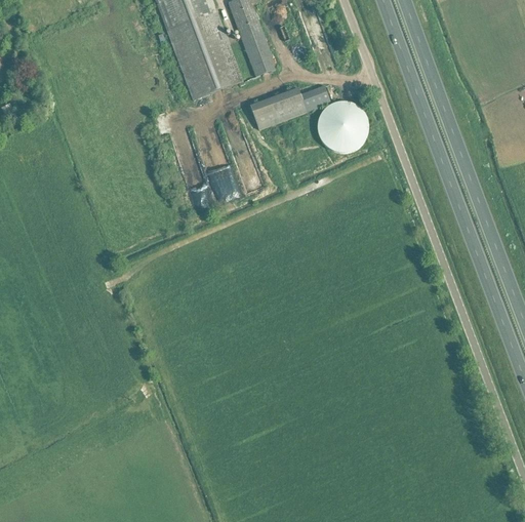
[(194,101),(243,82),(211,0),(156,0),(167,30),(194,101)]
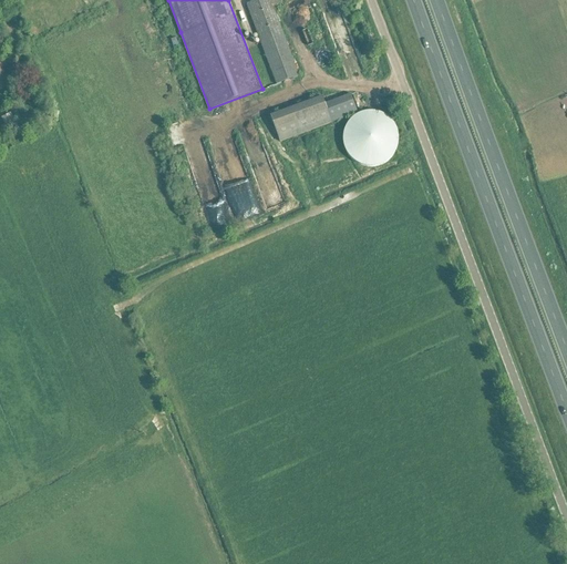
[(253,0),(247,2),(277,82),(299,74),(274,4),(284,1),(284,0),(253,0)]
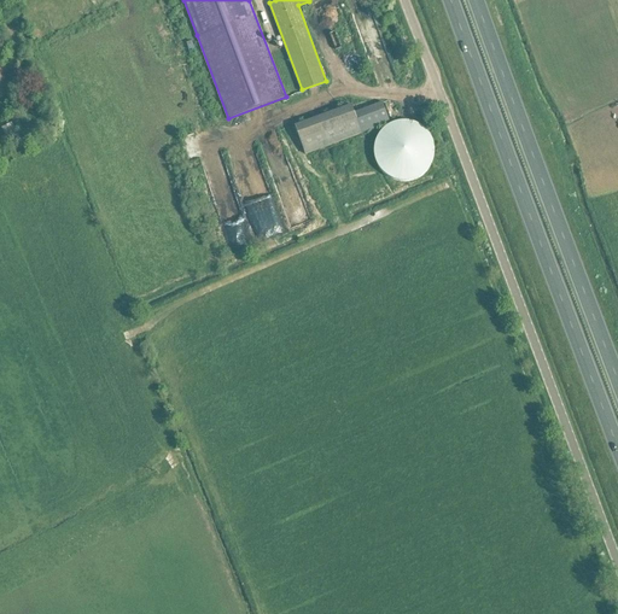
[(0,63),(0,81),(6,79),(3,72),(10,69),(6,60),(0,63)]
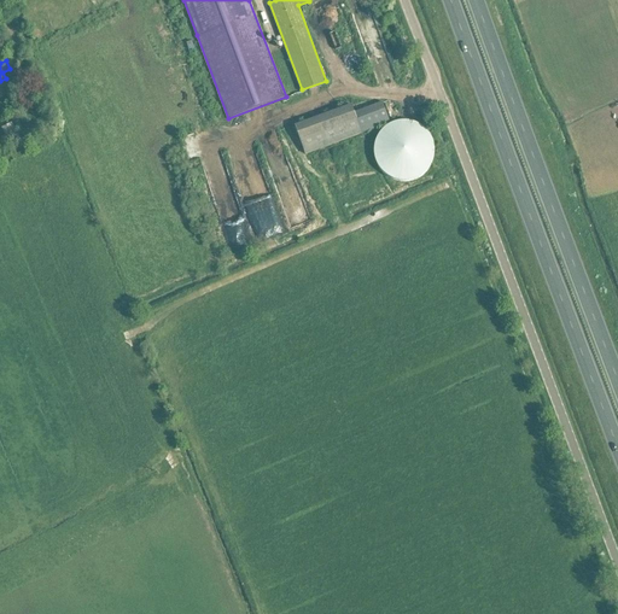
[(17,86),(23,82),(17,69),(12,71),(10,72),(15,81),(17,86)]
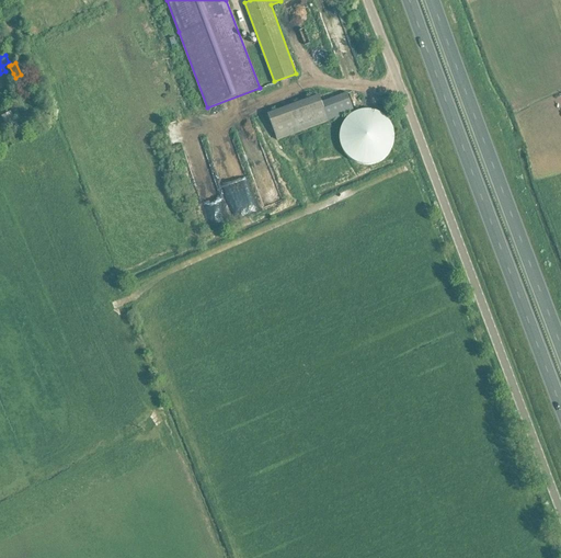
[(320,93),(267,113),(277,138),(329,118),(354,110),(347,91),(322,100),(320,93)]
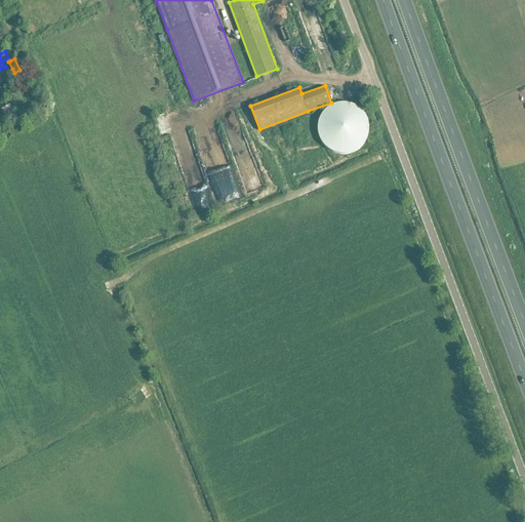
[(352,103),(348,102),(342,101),(338,102),(334,103),(330,105),(326,107),(323,110),(321,114),(319,118),(318,122),(317,126),(318,131),(319,135),(321,139),(323,144),(326,147),(330,149),(334,151),(338,152),(342,153),(348,152),(352,151),(356,149),(360,147),(363,144),(365,139),(367,135),(368,131),(369,126),(368,122),(367,118),(365,114),(363,110),(360,107),(356,105),(352,103)]
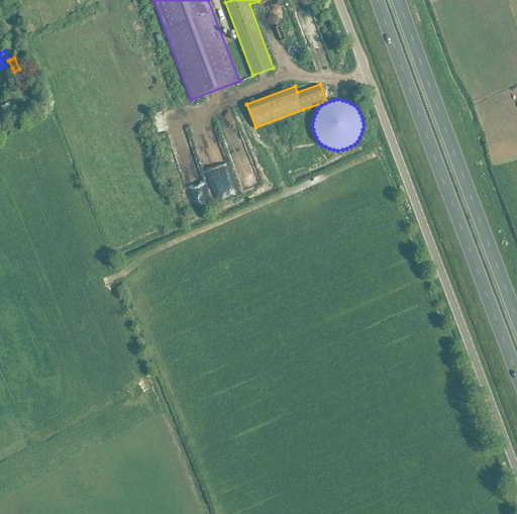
[(213,201),(206,181),(187,188),(194,208),(213,201)]
